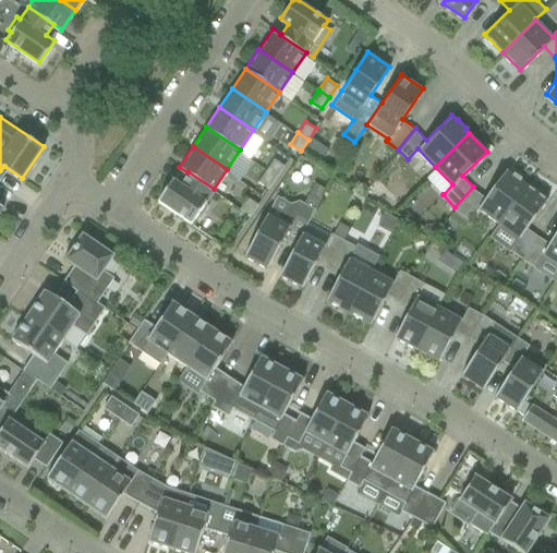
[(274,156),(266,168),(277,175),(285,163),(274,156)]
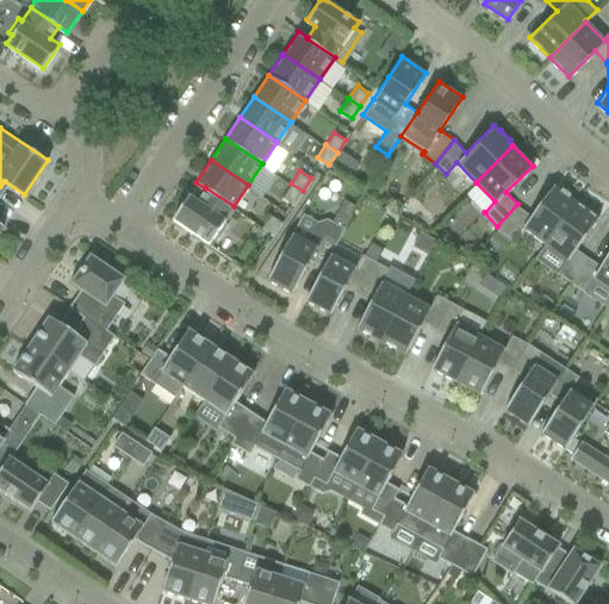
[(293,204),(303,191),(291,184),(283,195),(293,204)]
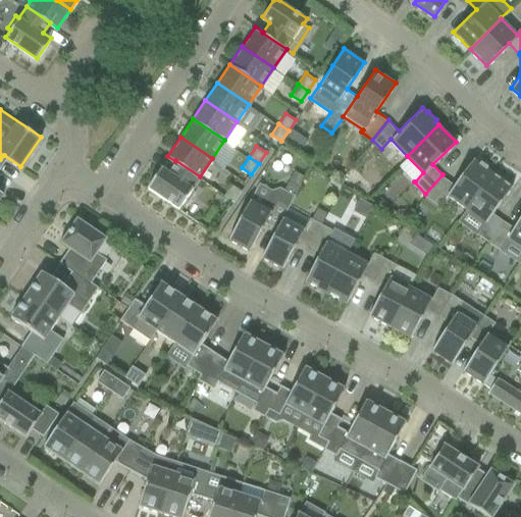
[(467,207),(492,171),(486,166),(487,165),(480,160),(479,161),(473,157),(455,184),(443,174),(425,194),(439,204),(448,193),(467,207)]
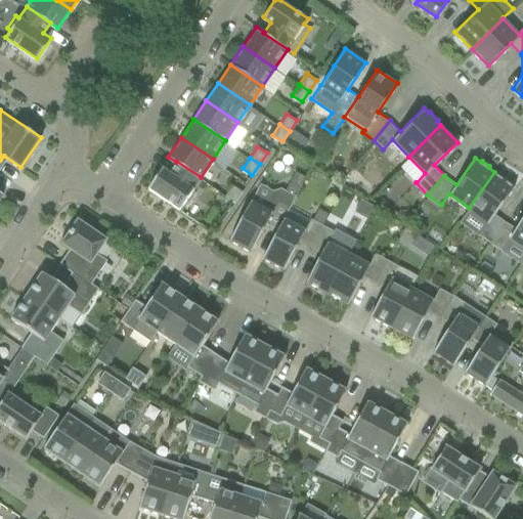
[(193,188),(201,177),(176,161),(176,162),(169,172),(162,167),(148,186),(180,208),(184,201),(187,203),(195,190),(193,188)]
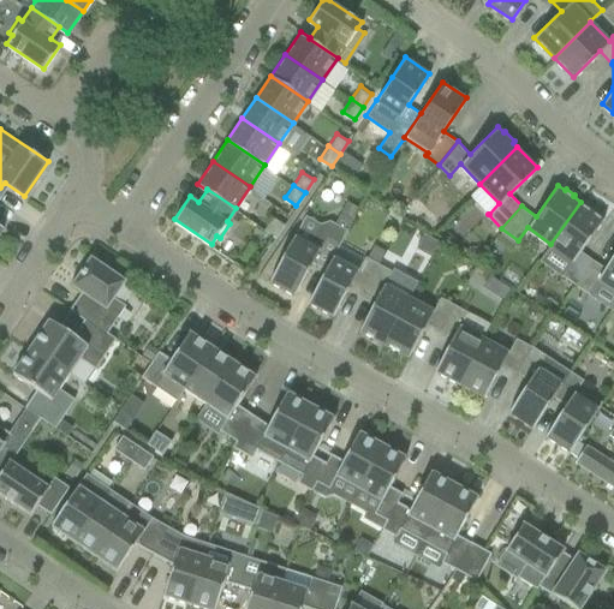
[(603,219),(580,202),(550,244),(572,260),(562,273),(576,282),(592,257),(580,249),(603,219)]
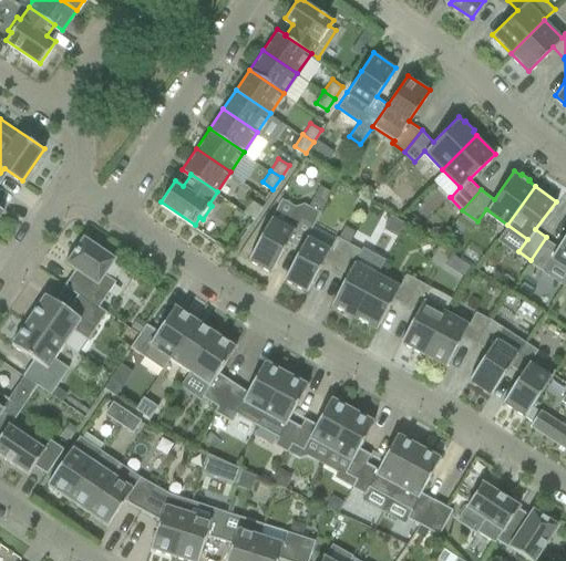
[(254,217),(263,205),(251,198),(244,209),(254,217)]
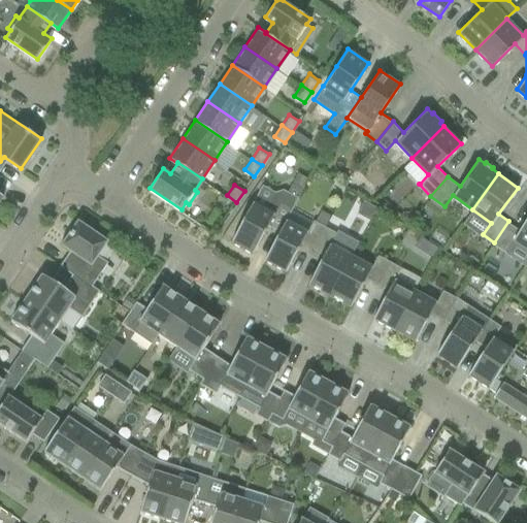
[(268,224),(280,230),(286,219),(298,196),(283,188),(275,190),(265,208),(253,201),(241,222),(231,240),(253,252),(268,224)]
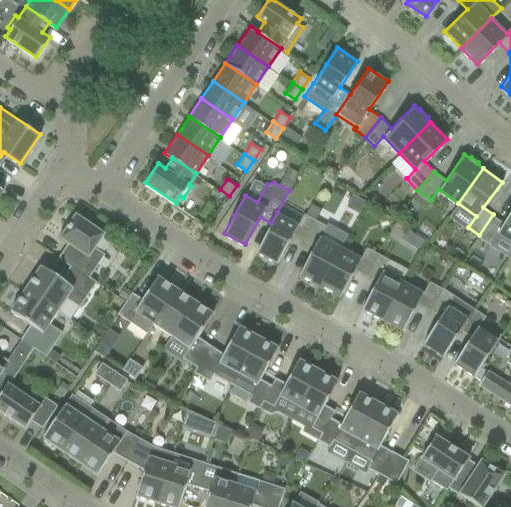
[(510,210),(504,221),(493,214),(479,235),(490,243),(498,231),(510,239),(510,210)]
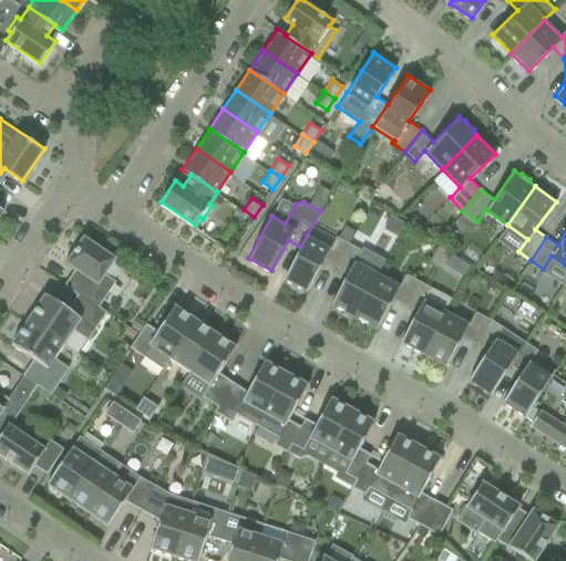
[(325,259),(336,266),(349,241),(337,235),(330,247),(307,235),(300,247),(284,277),(308,290),(325,259)]
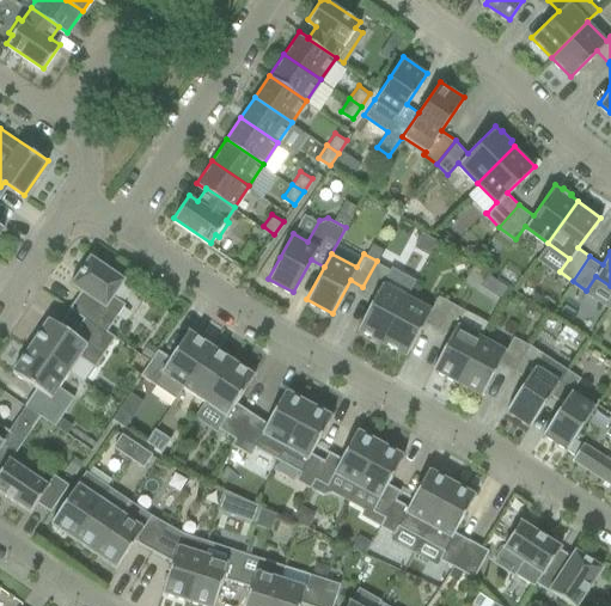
[(71,306),(85,316),(85,314),(107,329),(124,301),(112,294),(123,277),(90,255),(72,282),(81,289),(71,306)]
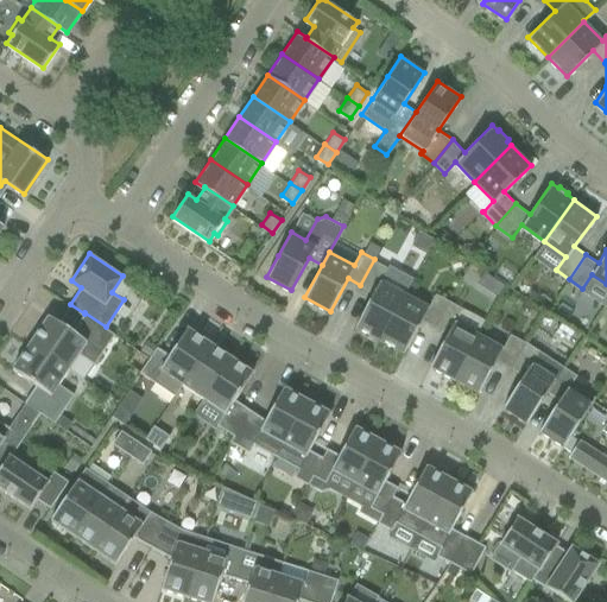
[(373,292),(355,324),(380,337),(404,292),(413,276),(390,263),(387,266),(374,259),(360,285),(373,292)]
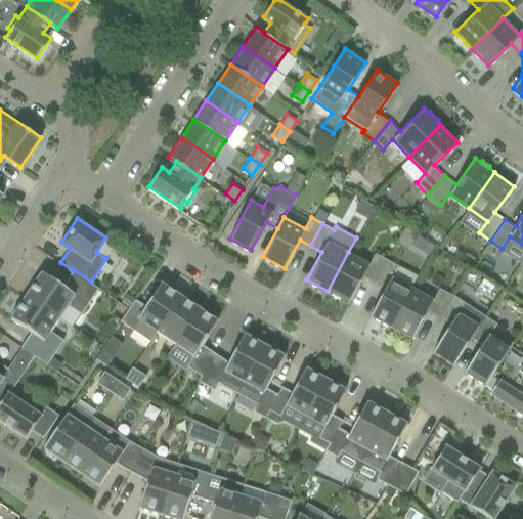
[(363,274),(375,280),(387,257),(376,251),(368,263),(348,252),(328,291),(348,303),(363,274)]
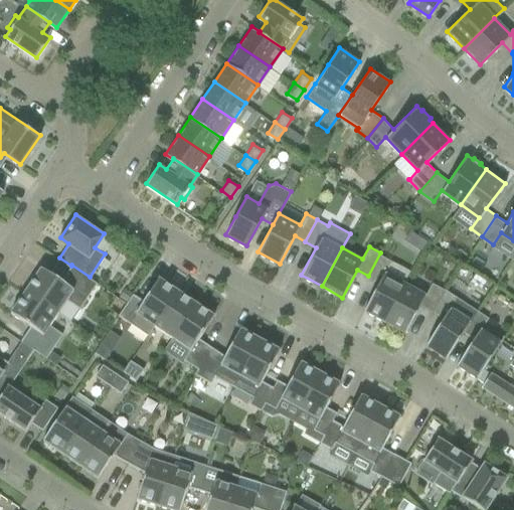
[(384,320),(405,282),(385,271),(391,259),(380,252),(368,276),(378,282),(364,309),(384,320)]
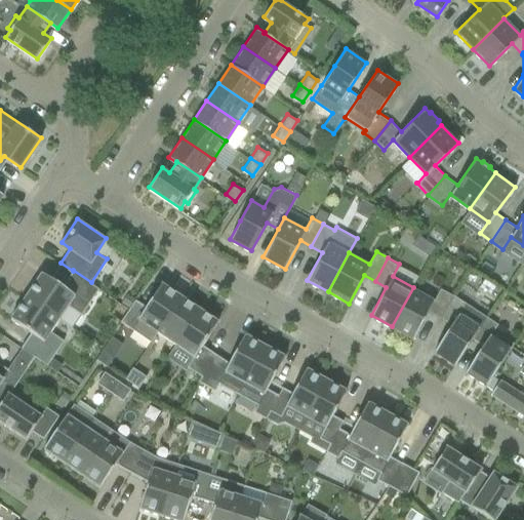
[(98,287),(91,282),(73,270),(73,271),(63,285),(42,271),(36,281),(33,279),(26,288),(29,290),(27,294),(59,317),(68,304),(81,312),(87,304),(98,287)]
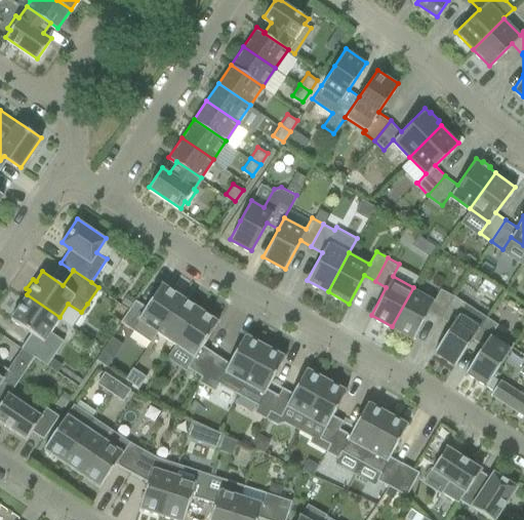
[(157,330),(180,295),(162,282),(147,305),(135,297),(121,320),(150,340),(157,329),(157,330)]
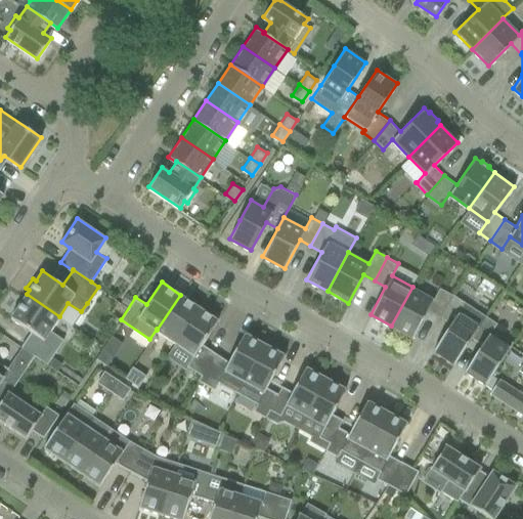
[(428,309),(439,315),(452,293),(439,286),(433,298),(412,287),(391,326),(395,329),(394,331),(405,336),(406,334),(412,337),(428,309)]
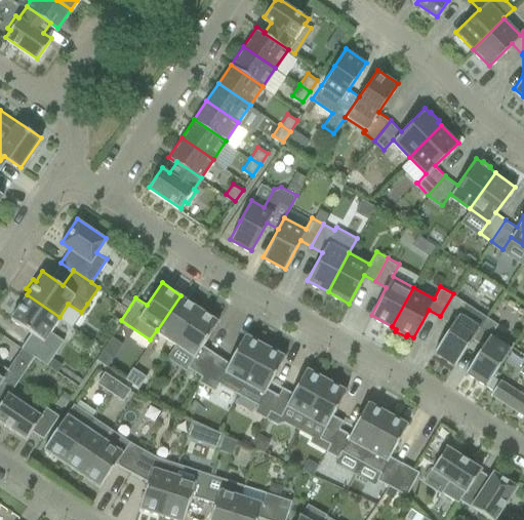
[(473,336),(479,326),(486,315),(453,293),(440,316),(451,323),(434,351),(455,364),(473,336)]
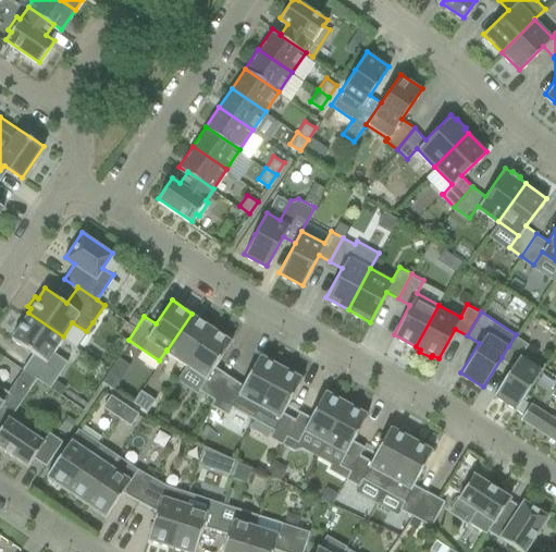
[(63,336),(28,313),(12,336),(33,352),(23,367),(50,385),(68,359),(53,350),(63,336)]
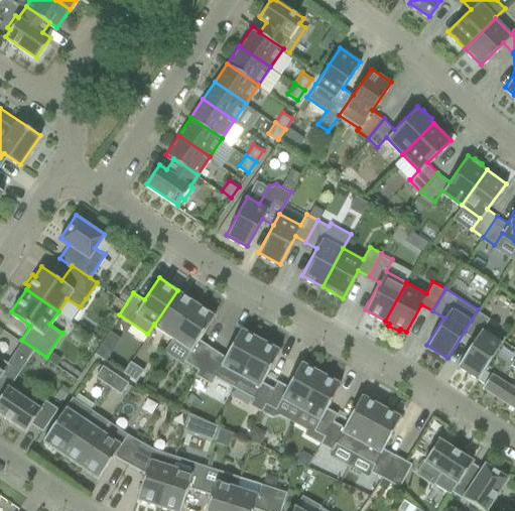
[(172,337),(196,302),(177,290),(154,325),(172,337)]
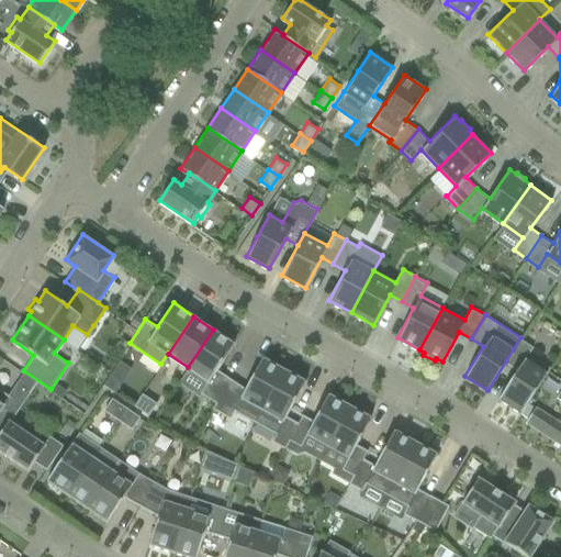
[(215,331),(213,330),(188,367),(208,380),(201,390),(216,401),(232,377),(216,367),(233,343),(231,341),(231,340),(232,341),(233,340),(216,329),(215,330),(216,330),(215,331)]
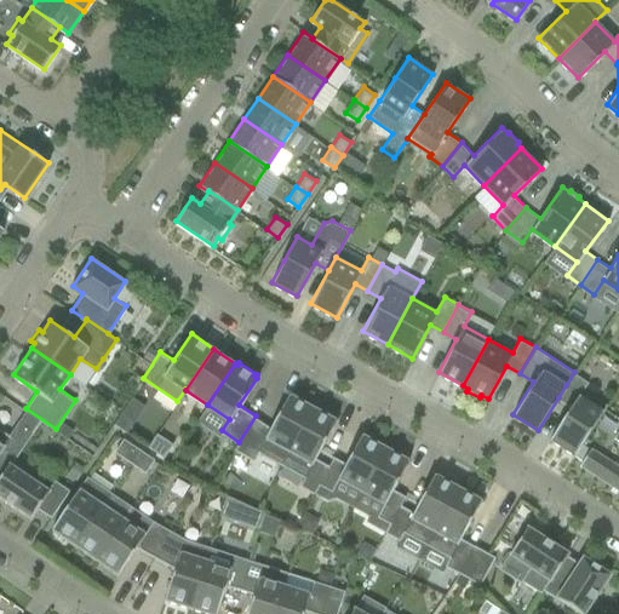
[(574,372),(566,385),(559,397),(571,406),(550,437),(574,454),(588,434),(603,409),(579,394),(588,380),(574,372)]
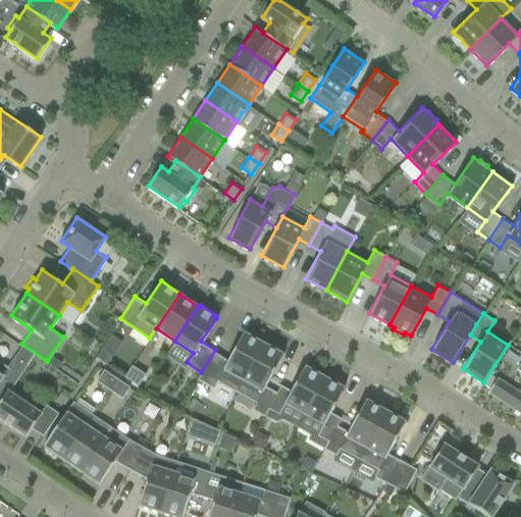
[(237,390),(263,342),(243,331),(227,359),(215,350),(201,372),(198,377),(214,385),(217,378),(237,390)]
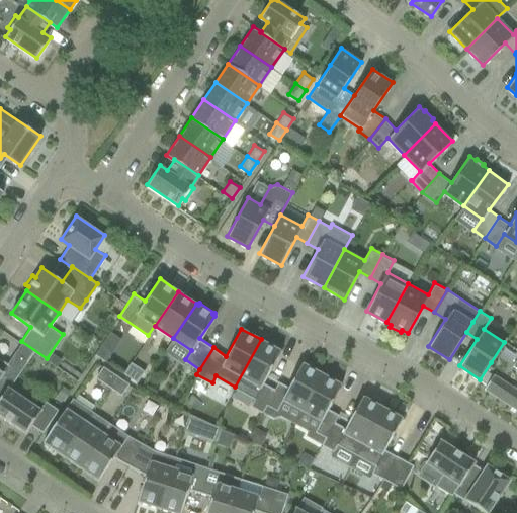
[(110,331),(98,352),(107,357),(119,336),(110,331)]
